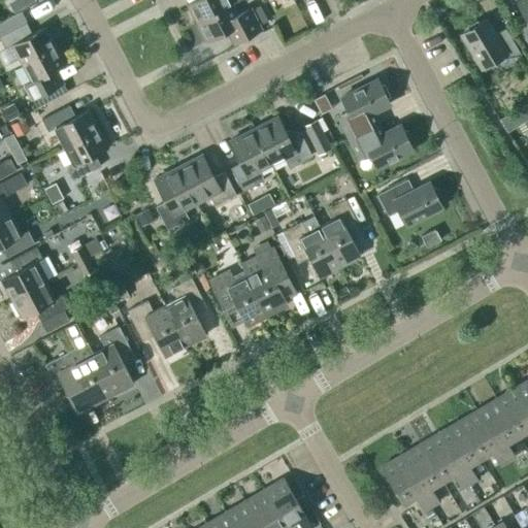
[(193,0),(186,4),(196,23),(232,4),(231,3),(236,0),(193,0)]
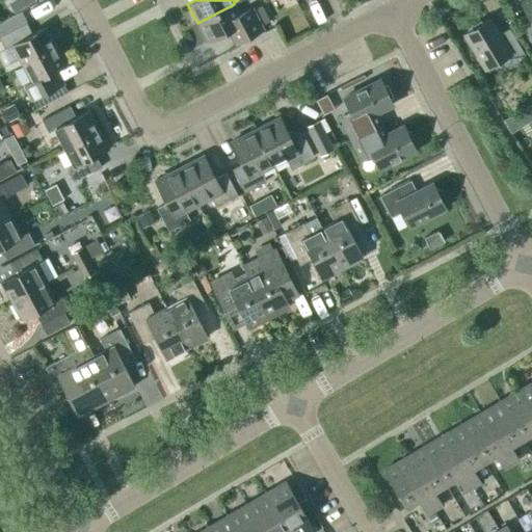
[(531,0),(523,0),(520,2),(531,22),(531,24),(523,30),(531,46),(531,0)]
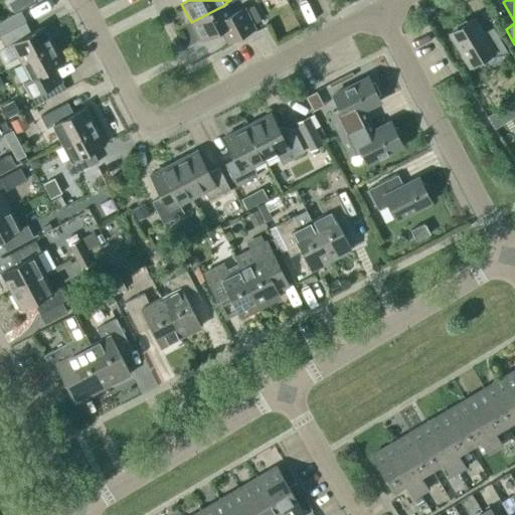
[(244,10),(232,16),(226,4),(191,22),(201,41),(219,31),(225,42),(253,27),(251,24),(261,20),(253,6),(244,10)]
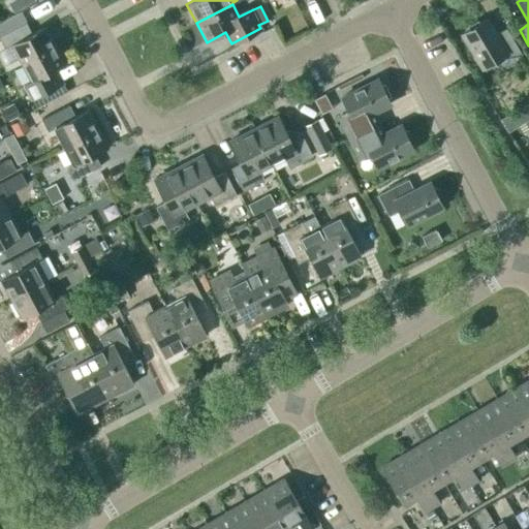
[(497,60),(503,70),(523,58),(505,29),(495,36),(486,21),(463,34),(483,68),(497,60)]
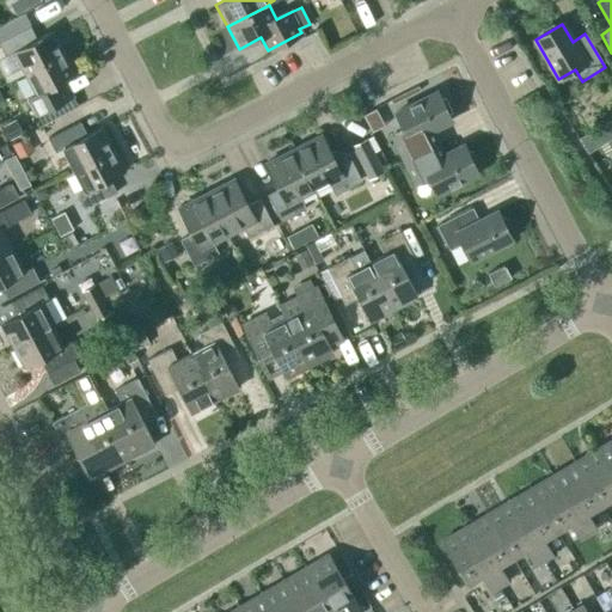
[(13,53),(24,74),(63,54),(53,31),(36,40),(30,26),(0,42),(0,47),(5,57),(13,53)]
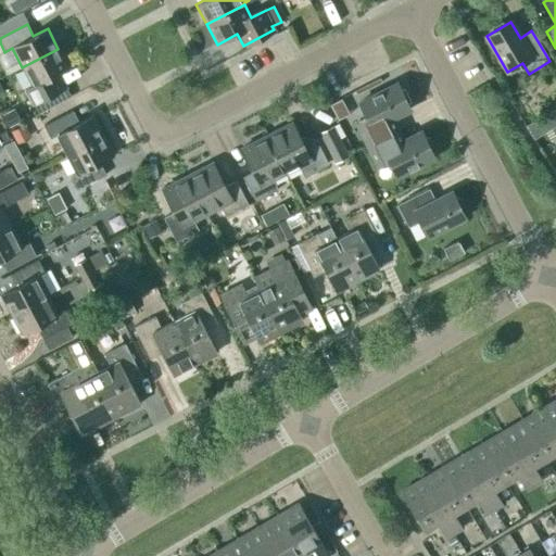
[(54,76),(68,68),(58,49),(22,67),(33,87),(25,91),(32,103),(61,88),(54,76)]
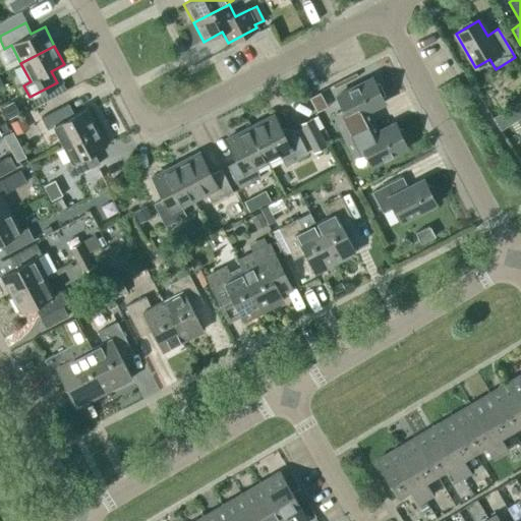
[(333,116),(344,136),(372,122),(367,111),(384,103),(371,79),(337,97),(344,111),(333,116)]
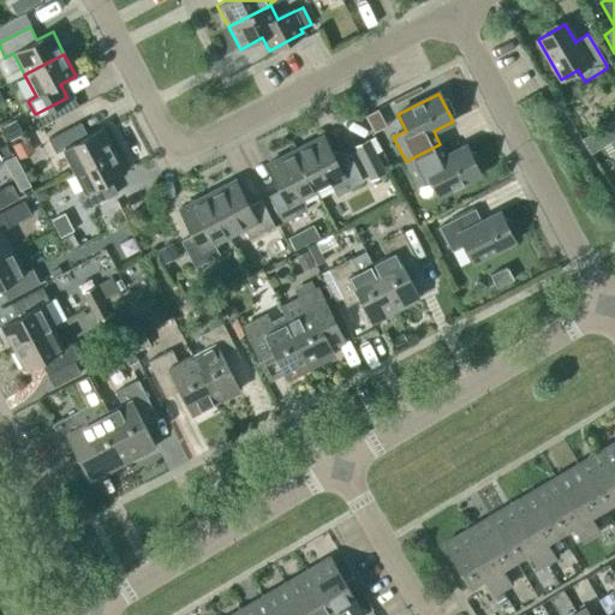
[(380,102),(365,108),(374,126),(388,120),(380,102)]
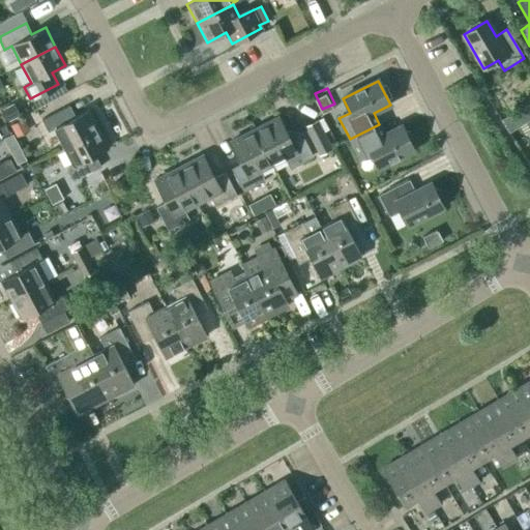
[(6,108),(1,111),(7,122),(20,116),(12,105),(9,107),(6,108)]
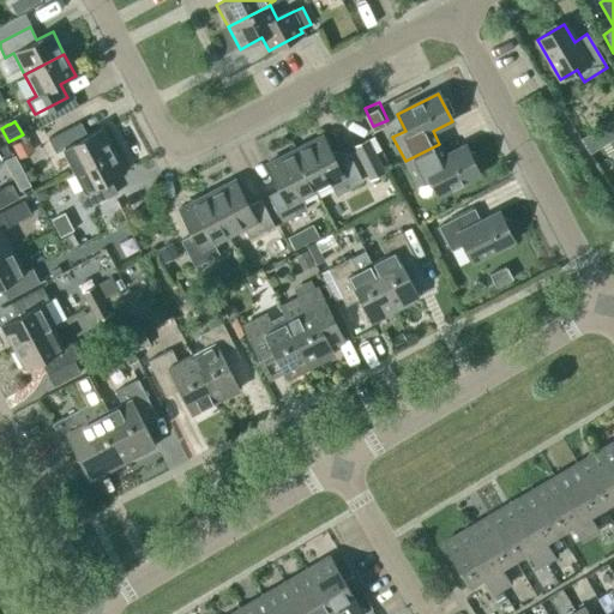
[(62,149),(74,170),(114,150),(102,128),(86,136),(79,122),(48,139),(55,154),(62,149)]
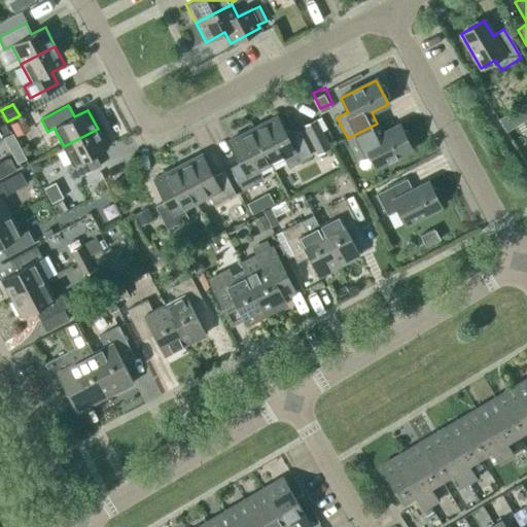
[(287,139),(276,117),(252,129),(271,164),(283,157),(288,168),(310,156),(299,134),(287,139)]
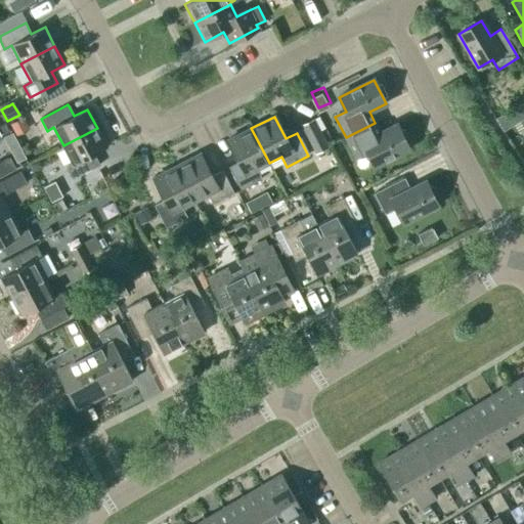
[(27,129),(22,118),(9,124),(15,134),(27,129)]
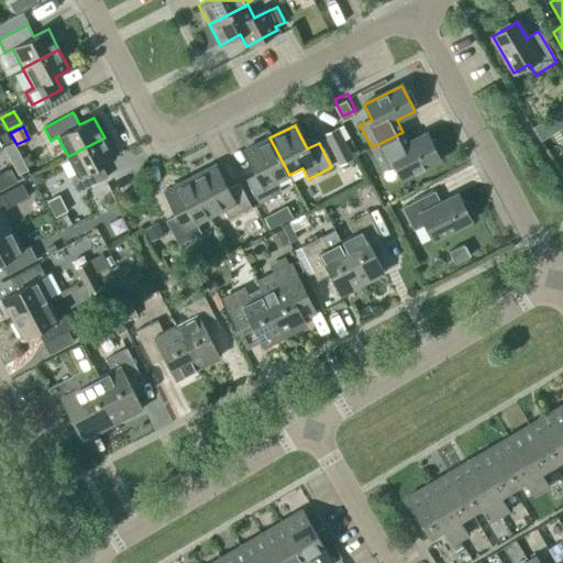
[(323,135),(340,166),(352,159),(337,129),(323,135)]
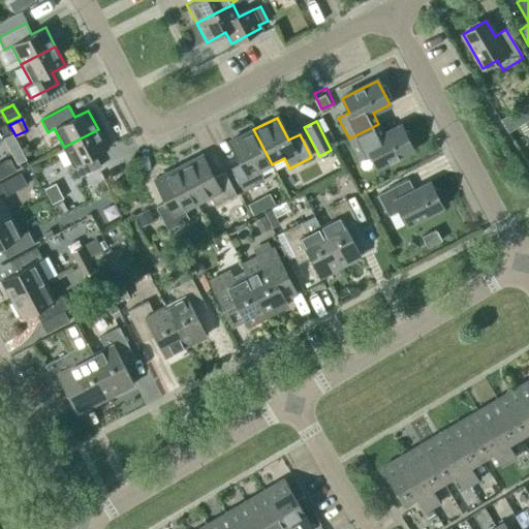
[(412,150),(400,126),(383,134),(378,124),(349,138),(360,159),(370,153),(377,167),(412,150)]
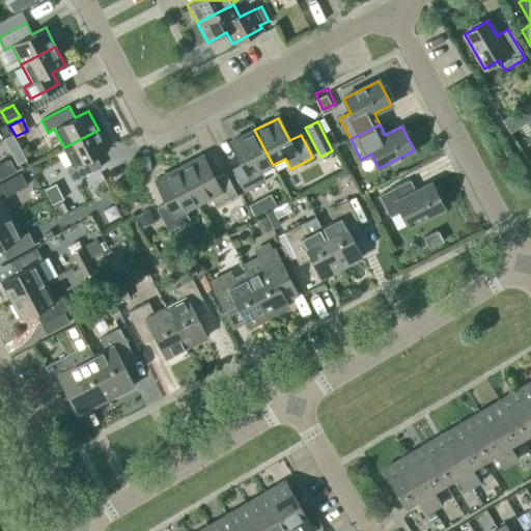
[(94,156),(109,148),(99,130),(64,147),(74,166),(66,170),(73,182),(101,167),(94,156)]
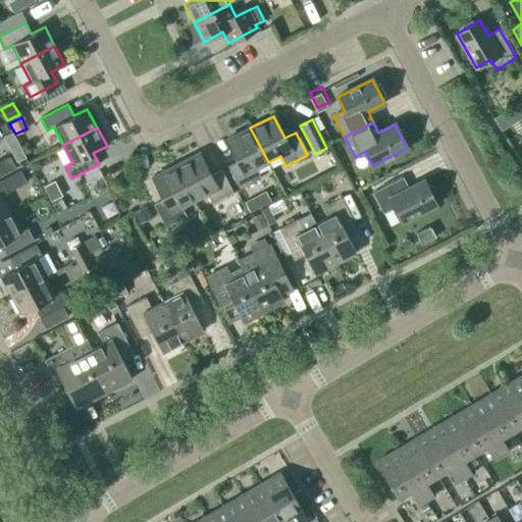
[(256,169),(268,162),(250,127),(226,140),(239,162),(227,167),(240,190),(260,178),(256,169)]
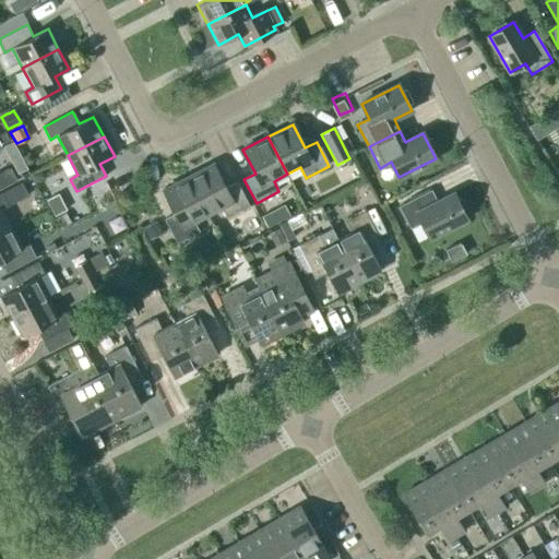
[(225,188),(213,165),(188,178),(207,215),(221,207),(226,218),(249,206),(237,182),(225,188)]
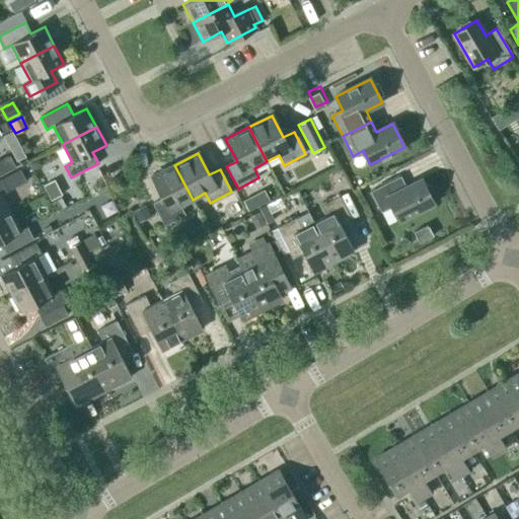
[(9,156),(0,160),(0,175),(15,167),(9,156)]
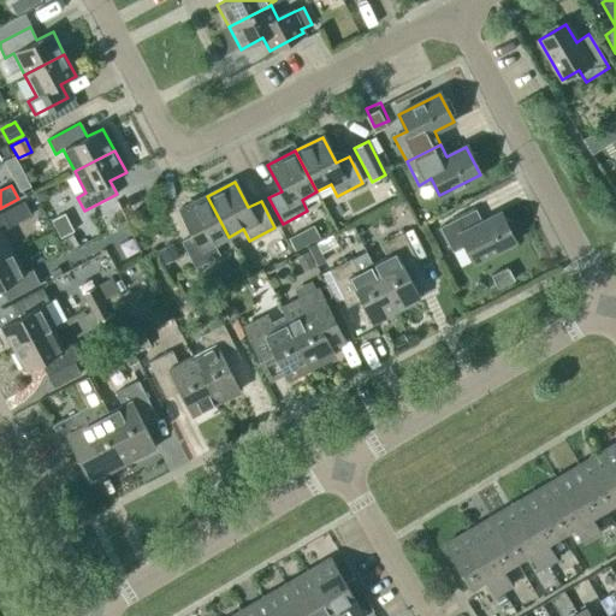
[(213,244),(229,237),(207,196),(179,209),(193,236),(181,242),(195,268),(219,256),(213,244)]
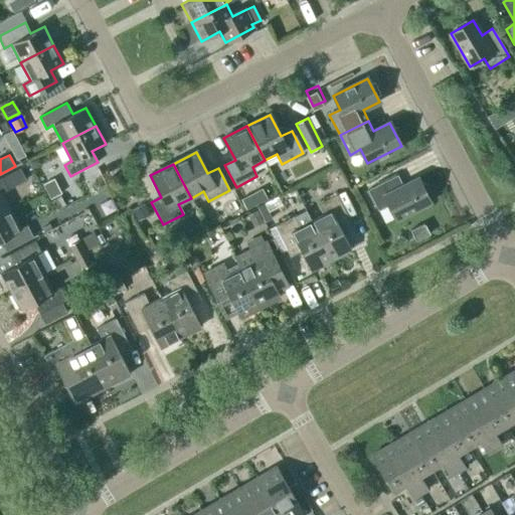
[(0,216),(10,211),(1,193),(25,180),(19,169),(0,178),(0,216)]
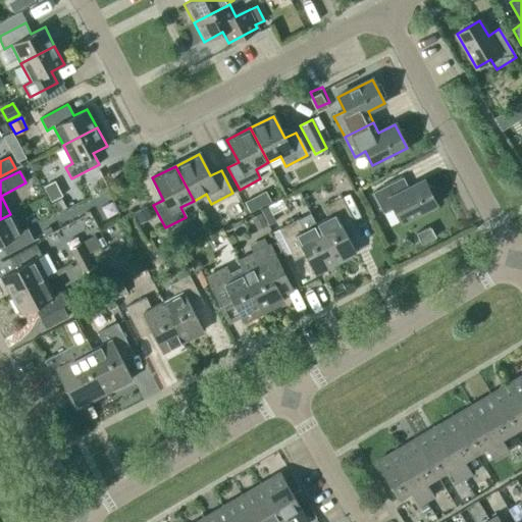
[(394,208),(401,222),(435,205),(423,181),(408,189),(403,177),(372,193),(383,213),(394,208)]
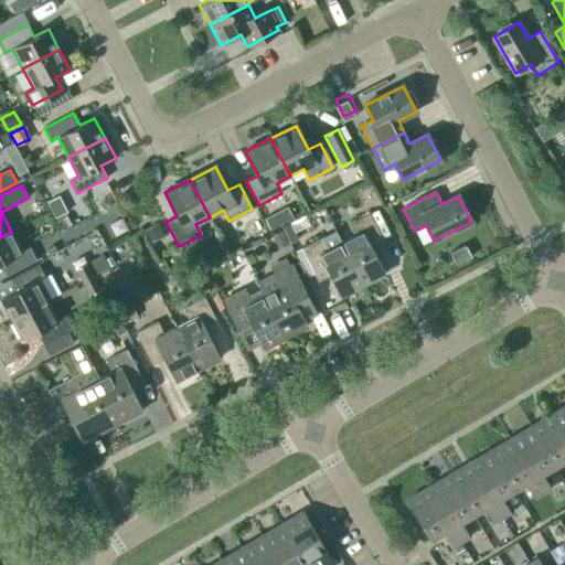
[(51,201),(46,203),(55,219),(67,212),(59,196),(55,198),(51,201)]
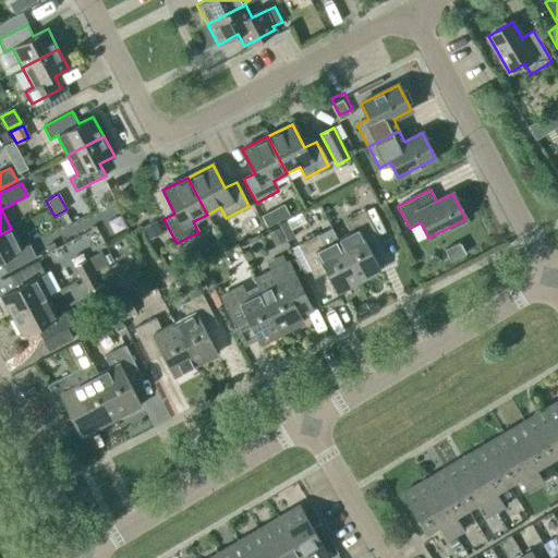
[(350,234),(337,241),(359,282),(380,271),(365,242),(377,237),(376,234),(384,230),(372,207),(364,211),(343,222),(350,234)]
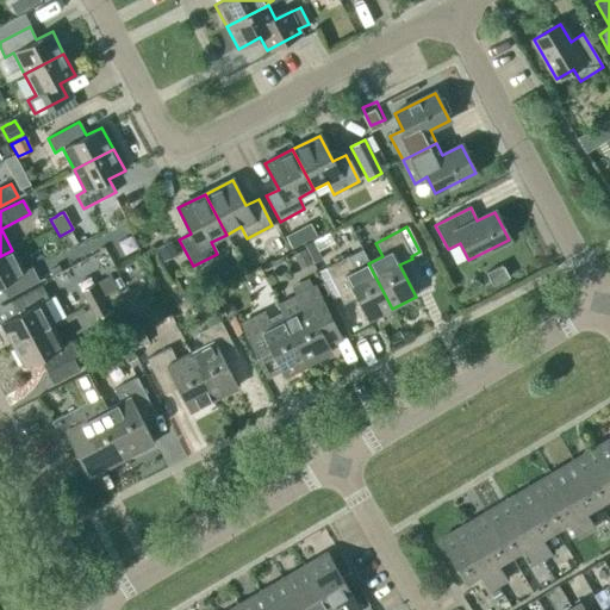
[(291,234),(285,236),(291,249),(300,244),(294,231),(293,232),(291,234)]
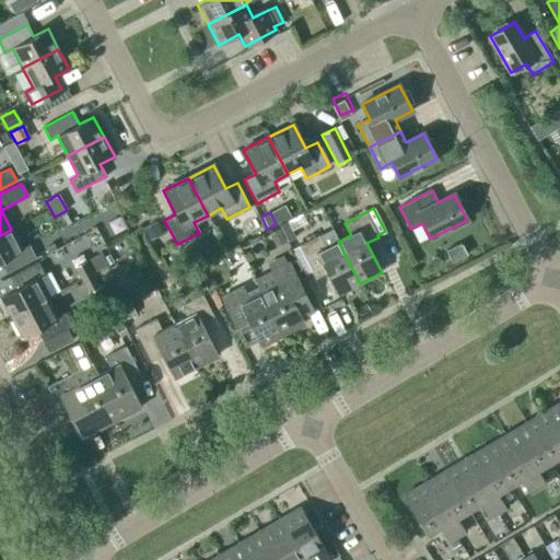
[(151,224),(143,229),(150,241),(162,234),(159,226),(156,222),(154,223),(151,224)]
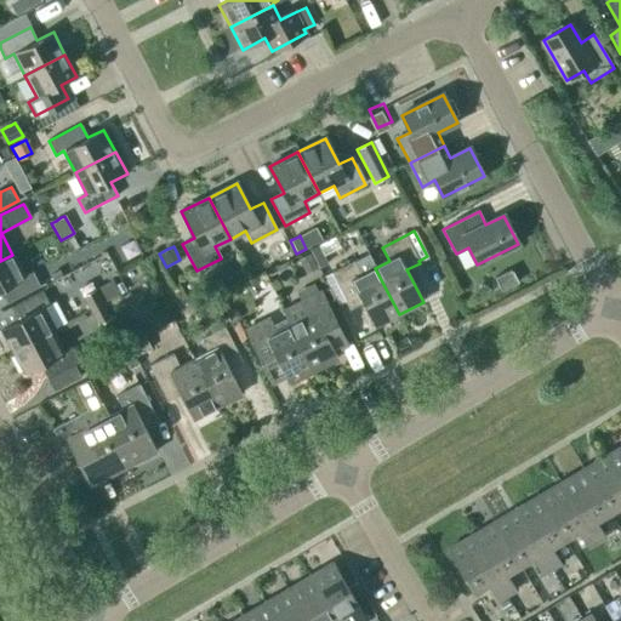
[(315,248),(309,250),(319,268),(328,265),(318,246),(317,246),(315,248)]
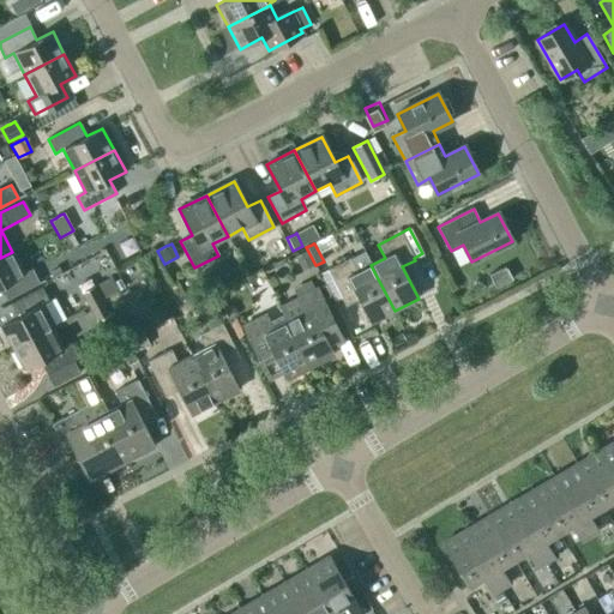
[(313,265),(305,251),(294,256),(302,271),(313,265)]
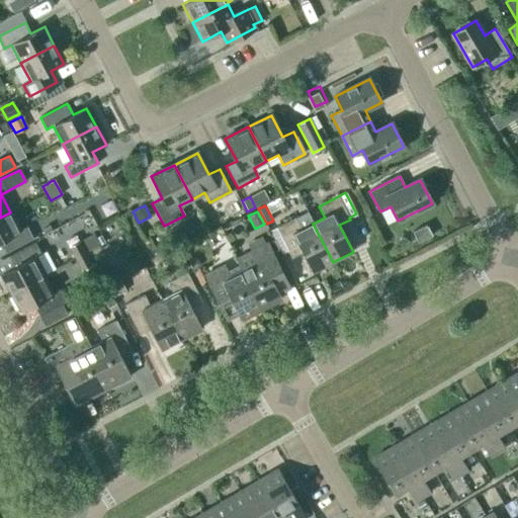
[(295,219),(276,228),(288,251),(298,246),(313,272),(333,262),(313,224),(308,211),(295,219)]
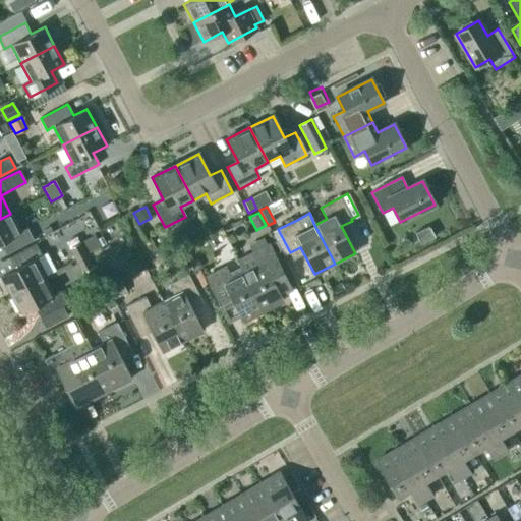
[(26,228),(20,232),(10,214),(0,219),(0,242),(0,243),(6,254),(33,240),(26,228)]
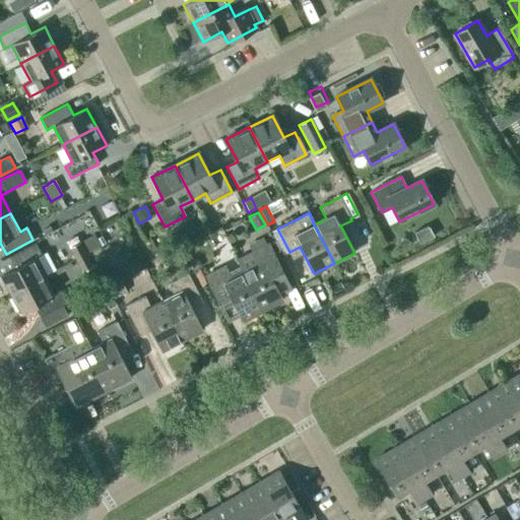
[(414,233),(419,244),(434,237),(428,225),(414,233)]
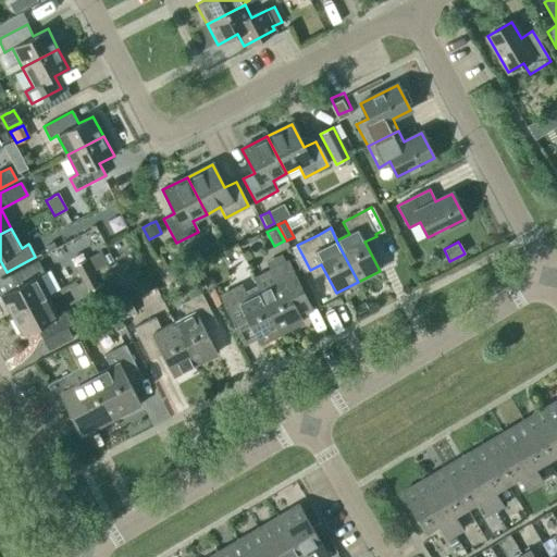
[(254,276),(261,291),(260,292),(281,333),(302,322),(299,316),(311,309),(287,262),(285,263),(281,254),(264,261),(269,269),(254,276)]
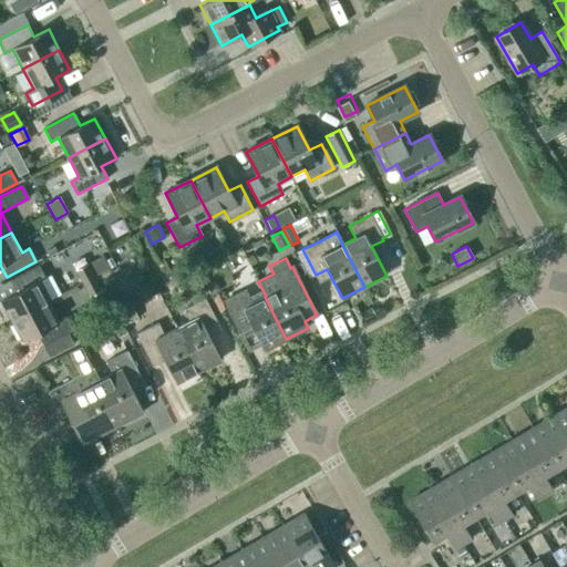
[(86,264),(74,270),(82,284),(84,282),(85,282),(94,278),(93,277),(98,275),(91,263),(88,265),(86,264)]
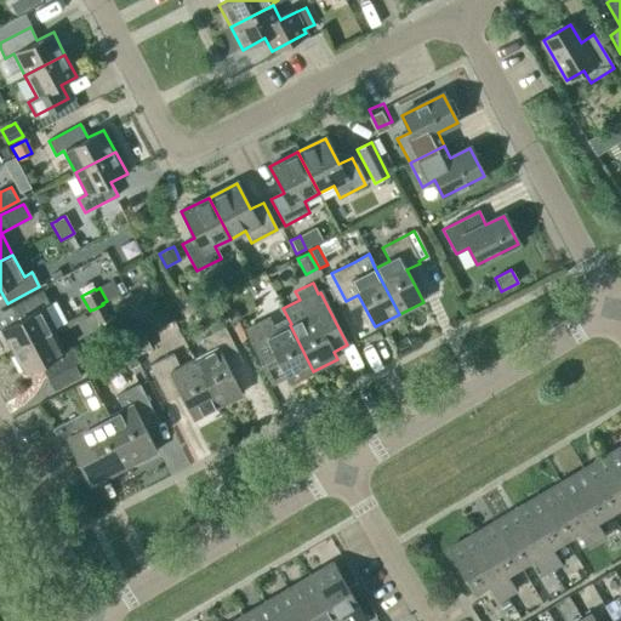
[(0,329),(12,352),(52,330),(41,309),(50,305),(41,291),(10,307),(17,320),(0,329)]
